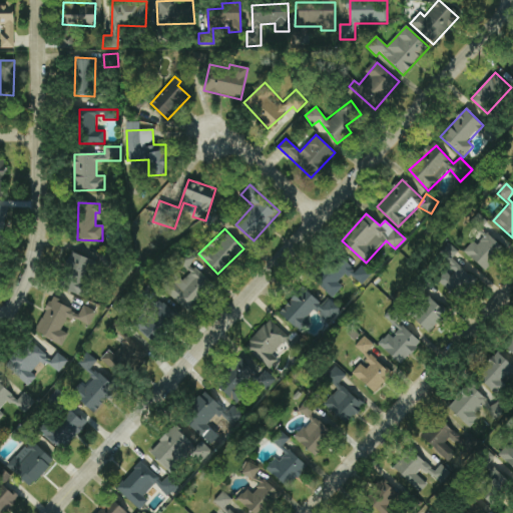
[(485,271),(506,246),(487,229),(476,241),(474,240),(464,251),(485,271)]
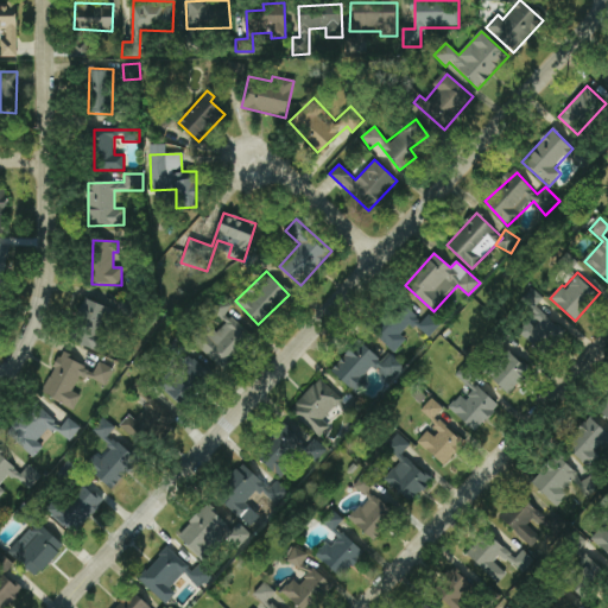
[(115,311),(89,299),(71,341),(99,352),(115,311)]
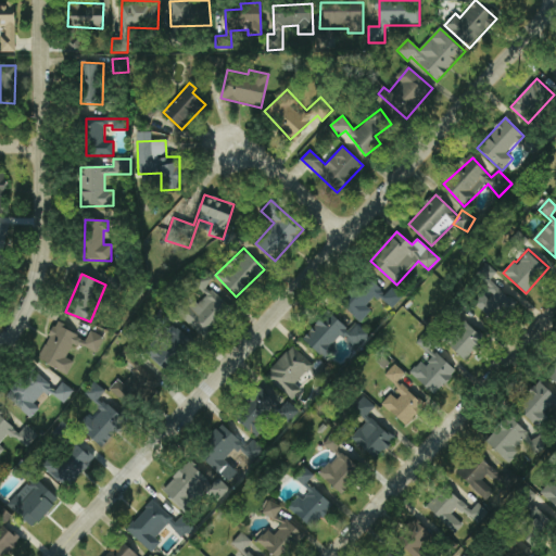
[(393,286),(386,294),(367,277),(341,303),(361,321),(371,311),(366,305),(376,295),(391,310),(404,297),(393,286)]
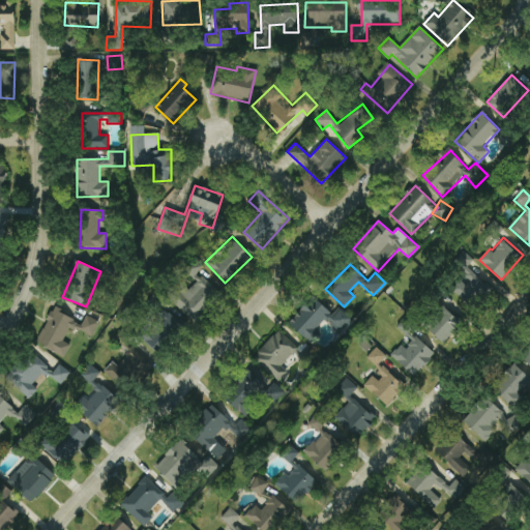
[(452,290),(473,310),(492,291),(471,270),(452,290)]
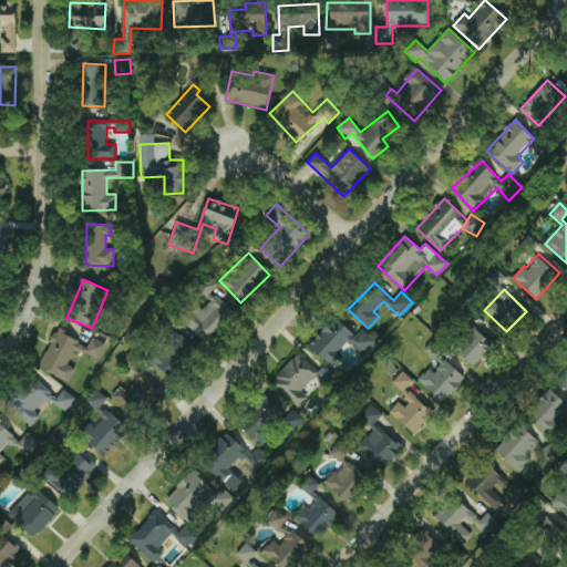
[(235,315),(214,295),(200,309),(194,302),(179,318),(207,344),(235,315)]
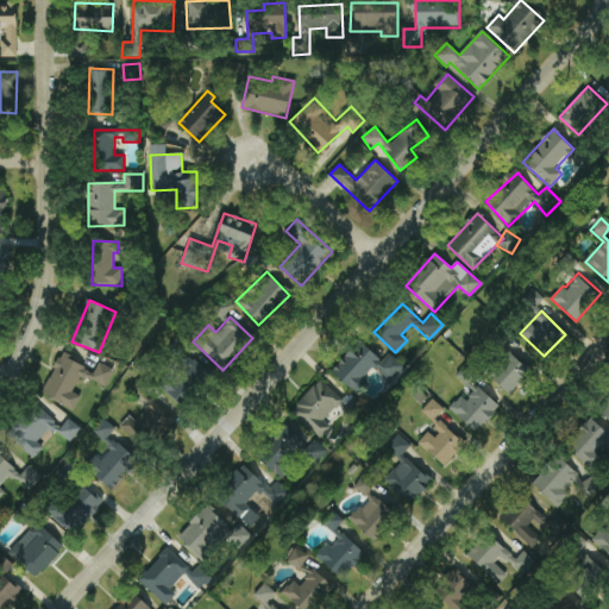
[(331,370),(356,396),(369,383),(363,377),(375,366),(388,382),(405,368),(391,353),(382,362),(362,341),(331,370)]
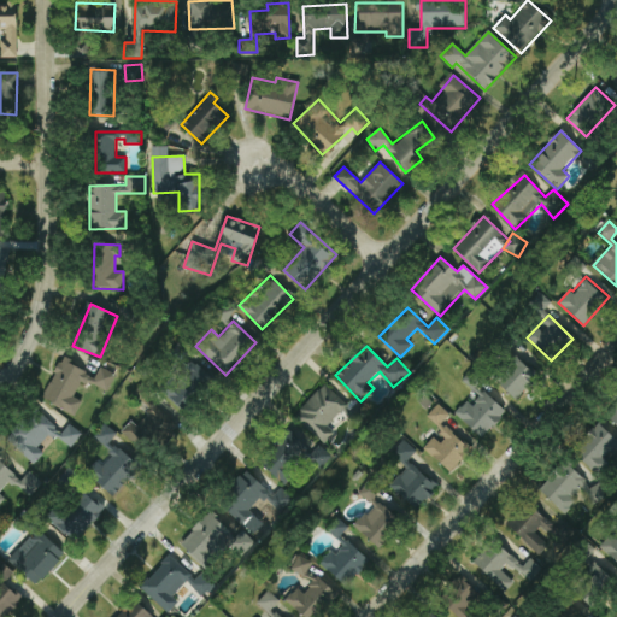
[(538,377),(518,358),(495,382),(516,400),(538,377)]
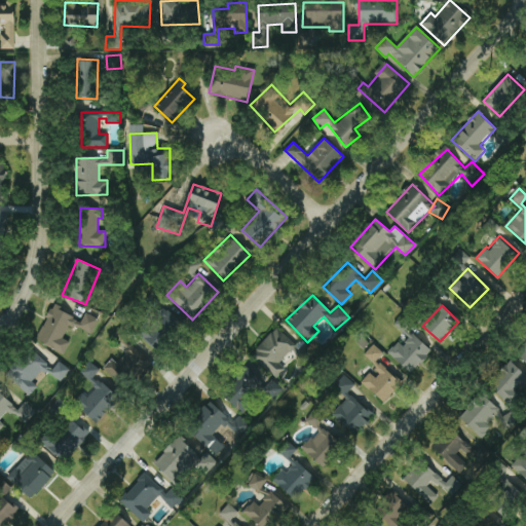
[(36,340),(65,354),(70,342),(64,339),(71,325),(92,334),(99,320),(85,312),(81,320),(52,306),(36,340)]
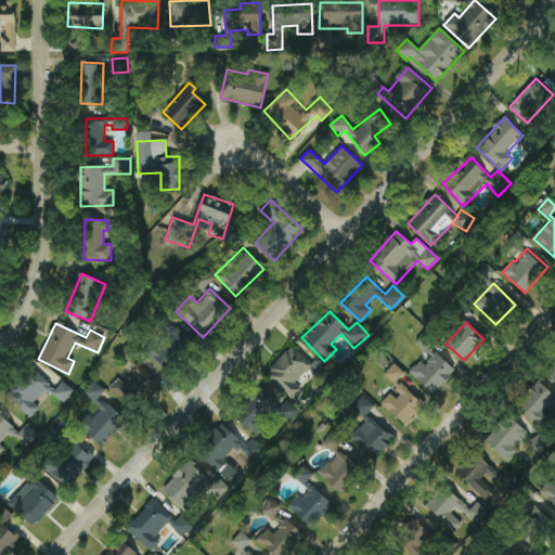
[(160,341),(156,338),(144,351),(166,372),(193,341),(175,326),(160,341)]
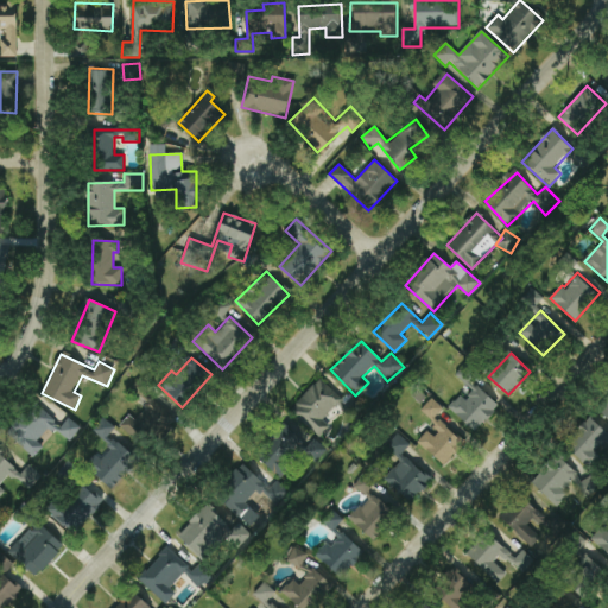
[(323,419),(342,399),(321,379),(290,410),(320,438),(330,426),(323,419)]
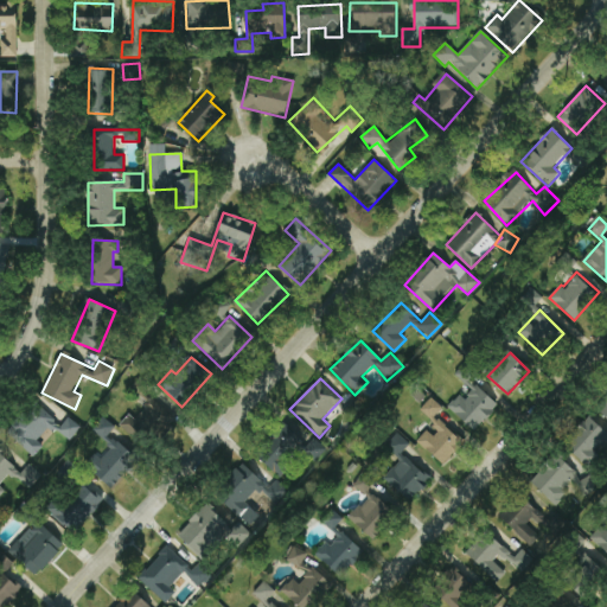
[(498,407),(478,385),(464,398),(460,395),(448,406),(472,432),(498,407)]
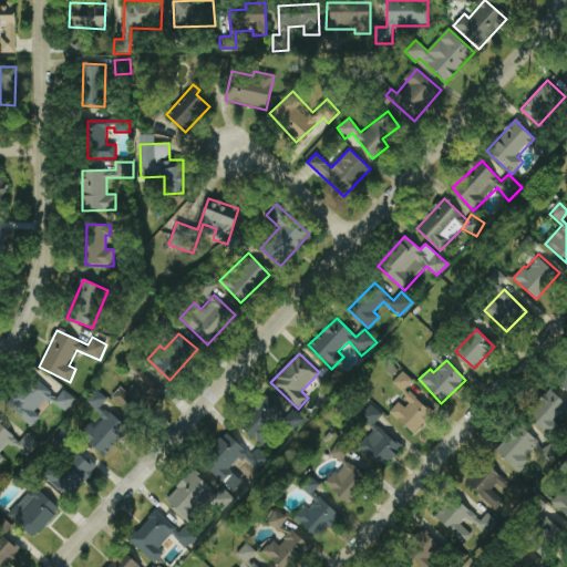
[(566,370),(557,381),(566,391),(566,370)]
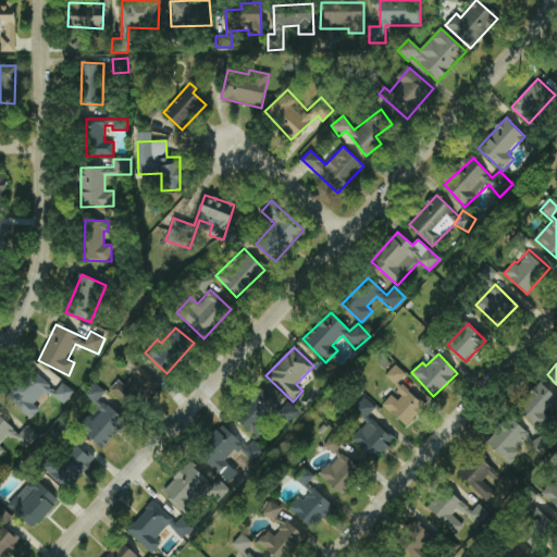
[(123,384),(119,381),(109,391),(131,411),(157,382),(139,366),(123,384)]
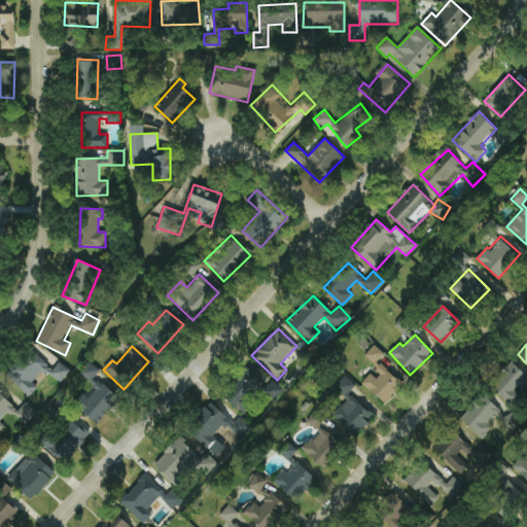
[(365,355),(375,364),(384,354),(375,346),(365,355)]
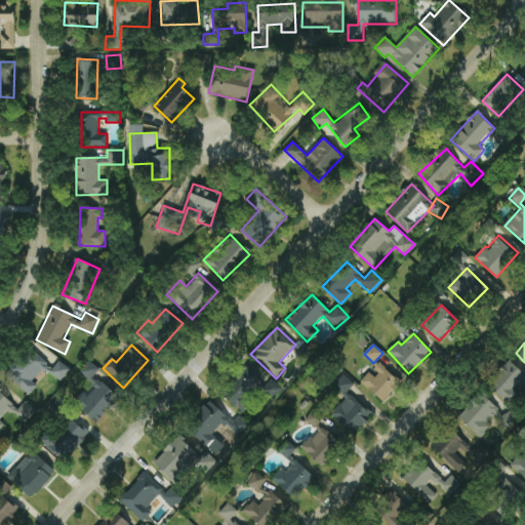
[(29,395),(38,386),(33,380),(42,371),(47,375),(53,369),(30,348),(5,373),(29,395)]
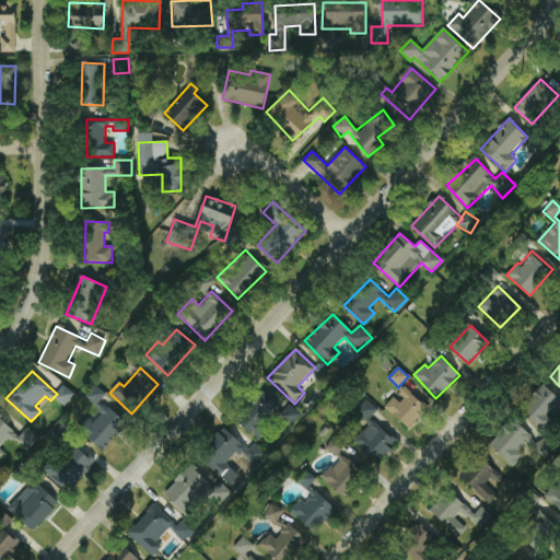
[(552,421),(548,416),(559,404),(559,400),(545,384),(518,408),(540,432),(552,421)]
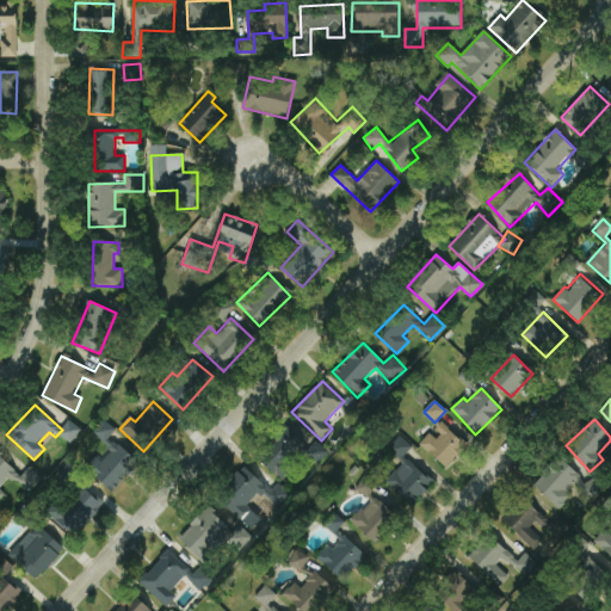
[(80,429),(67,420),(59,436),(72,443),(80,429)]
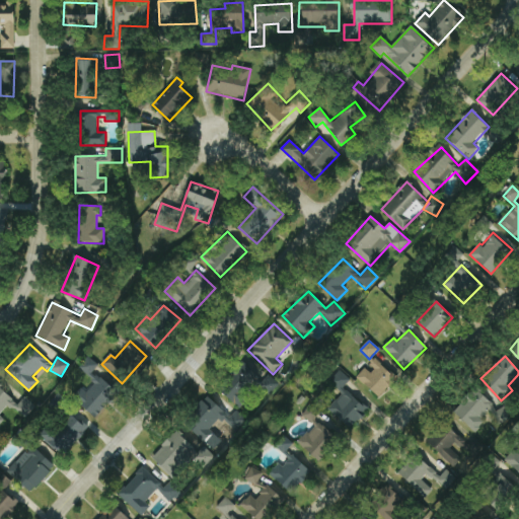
[(79,368),(90,376),(98,364),(88,357),(79,368)]
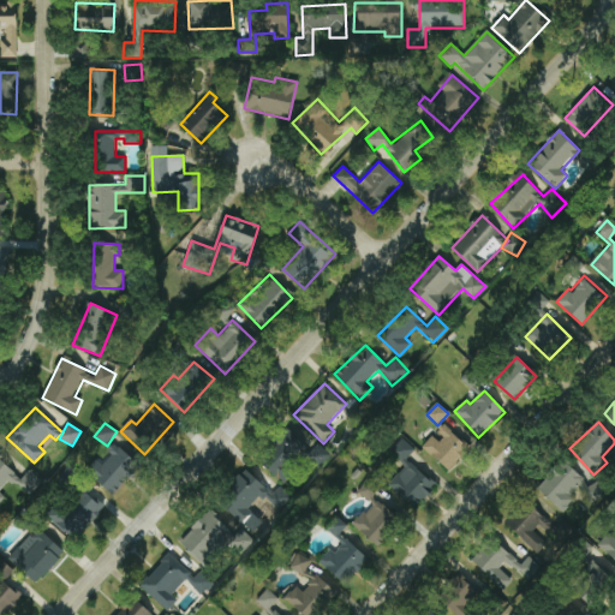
[(422,447),(448,472),(471,449),(443,423),(434,433),(435,434),(422,447)]
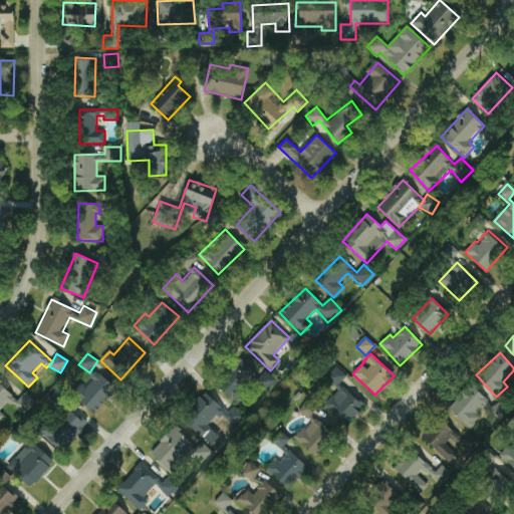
[(236,404),(261,376),(241,358),(216,386),(236,404)]
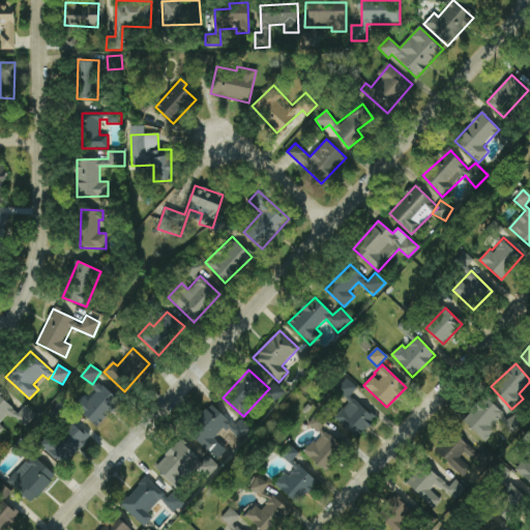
[(334,417),(357,439),(376,418),(351,395),(358,387),(347,378),(336,389),(350,402),(334,417)]
